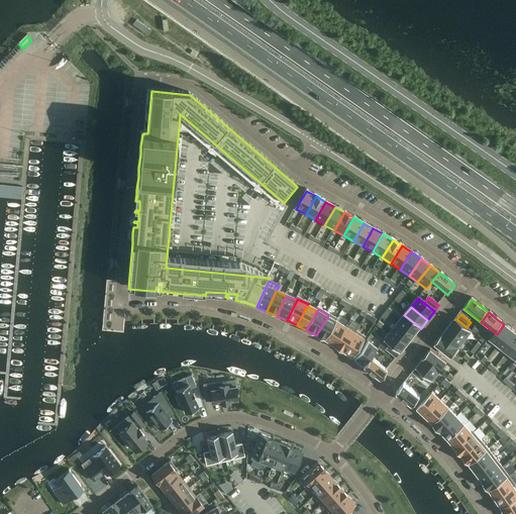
[(325,341),(336,322),(338,321),(328,315),(316,335),(325,341)]
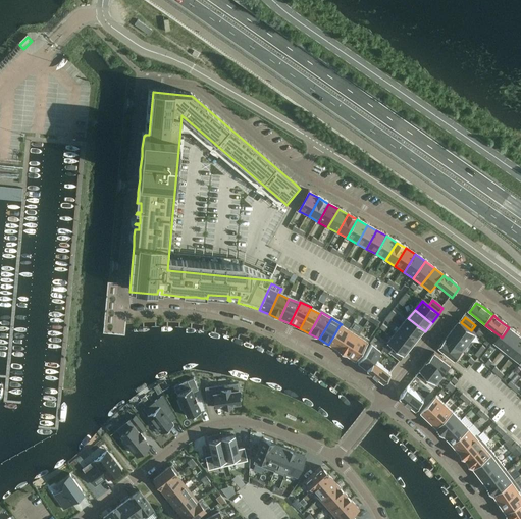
[(425,331),(408,318),(402,327),(418,341),(425,331)]
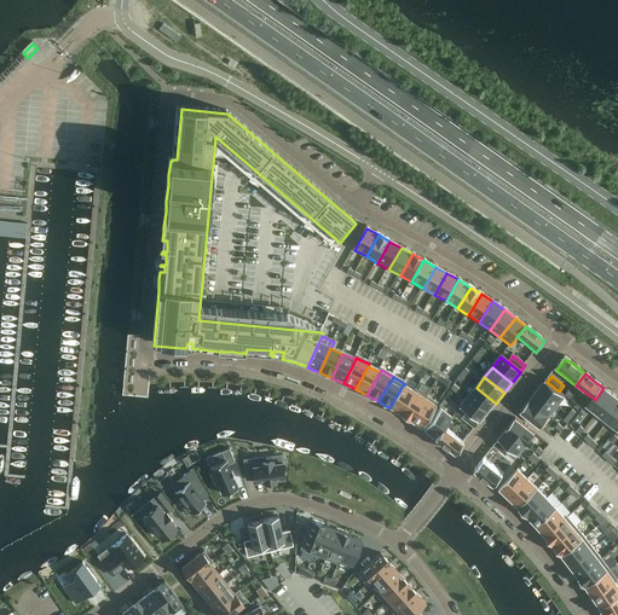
[(559,392),(547,382),(538,393),(558,408),(566,398),(559,392)]
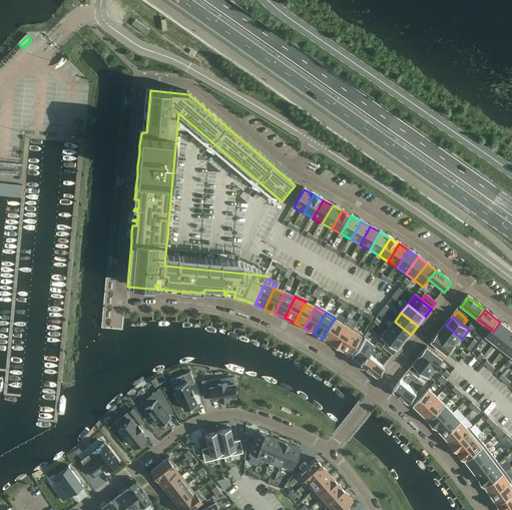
[(332,345),(344,326),(334,320),(323,339),(332,345)]
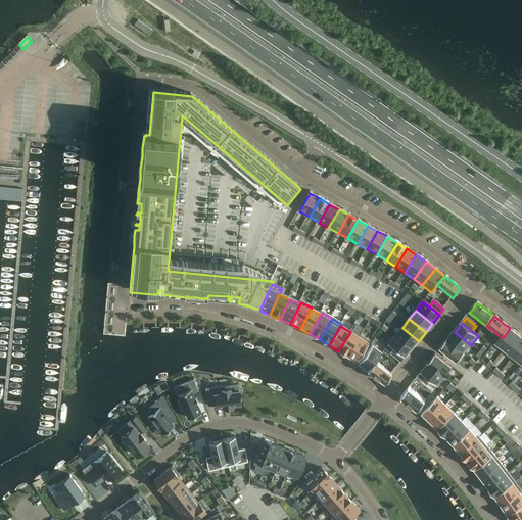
[(419,341),(402,328),(395,336),(412,349),(419,341)]
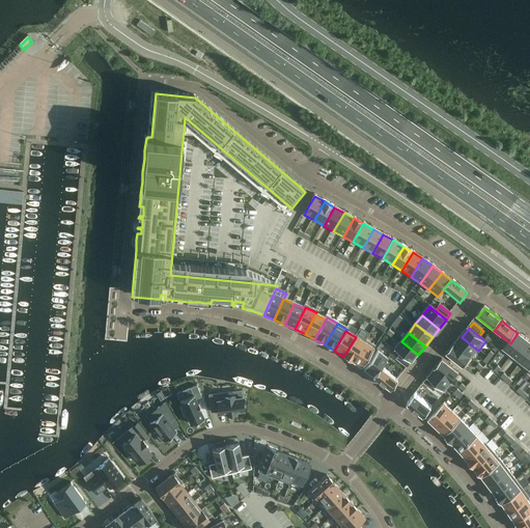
[(512,357),(526,340),(518,333),(510,343),(509,342),(504,350),(512,357)]
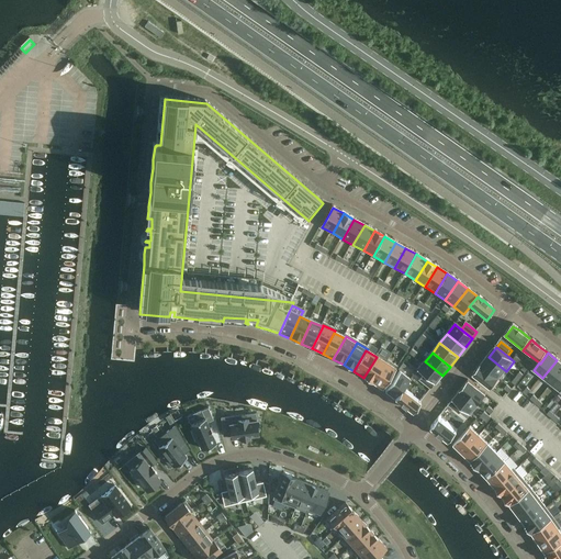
[(373,384),(388,362),(378,356),(377,357),(363,378),(373,384)]
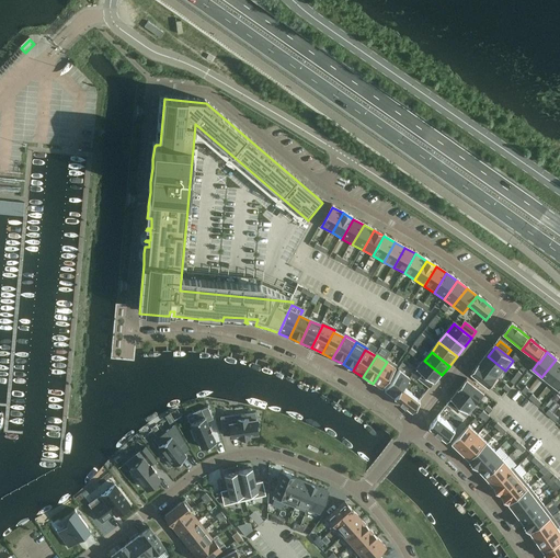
[(499,380),(505,371),(488,356),(480,366),(499,380)]
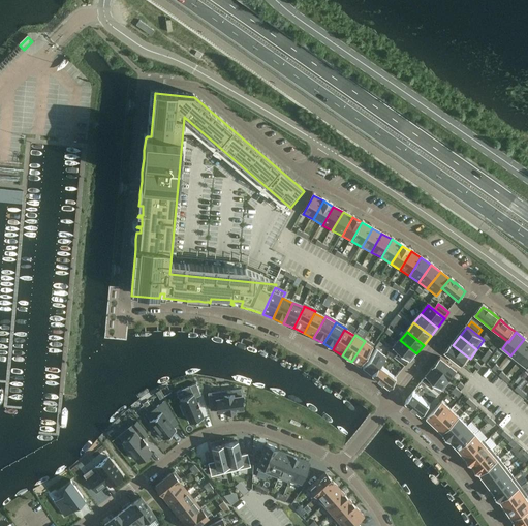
[(520,363),(527,352),(527,341),(524,339),(510,356),(520,363)]
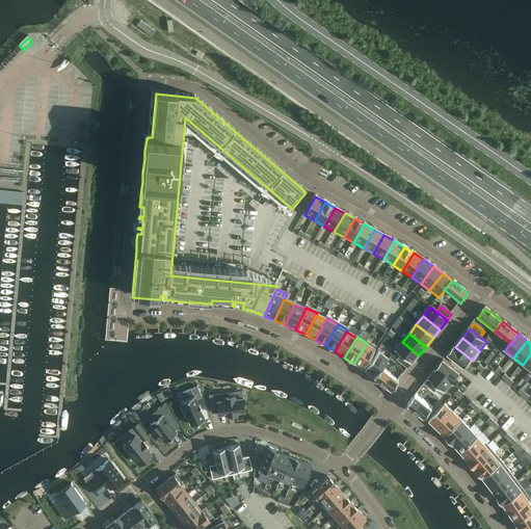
[(419,355),(402,342),(395,351),(396,352),(401,356),(412,365),(419,355)]
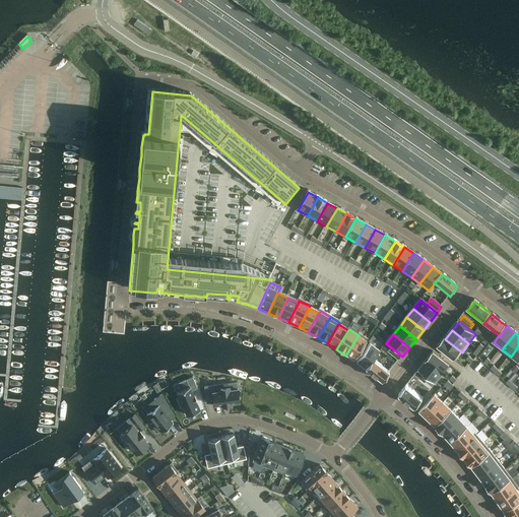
[(345,356),(354,362),(369,341),(359,335),(345,356)]
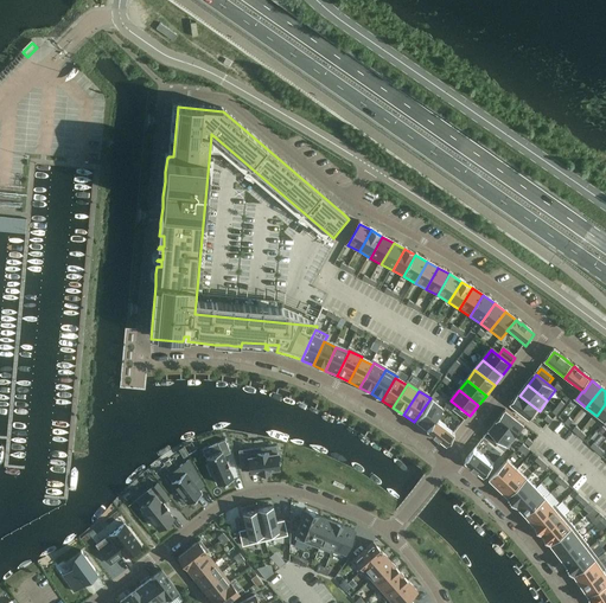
[(531,422),(540,411),(520,396),(511,406),(531,422)]
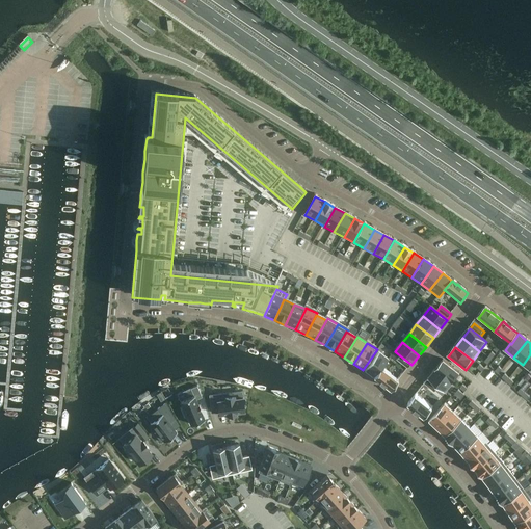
[(382,369),(389,361),(379,353),(365,371),(374,378),(381,369),(382,369)]
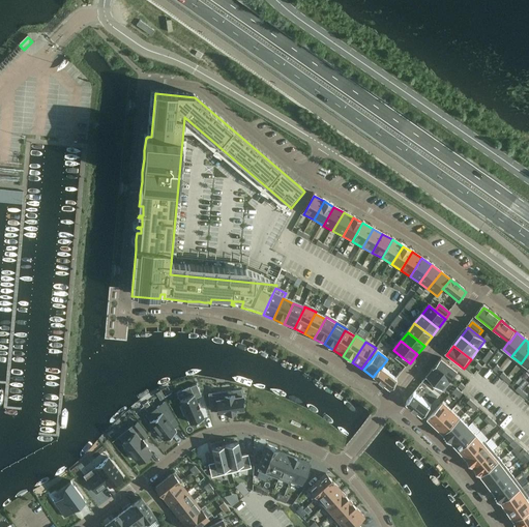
[(398,358),(395,360),(406,369),(410,363),(400,355),(398,358)]
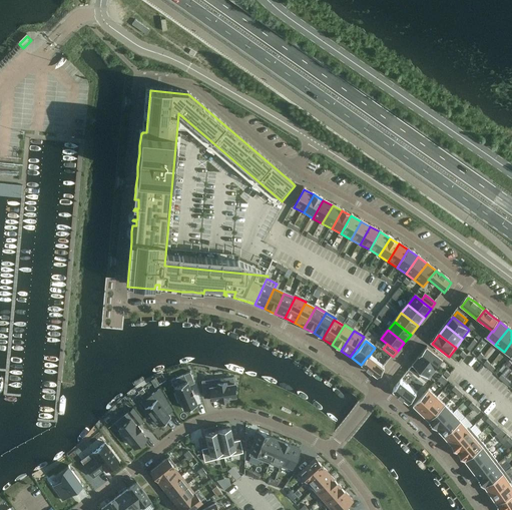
[(444,362),(428,349),(421,358),(437,371),(444,362)]
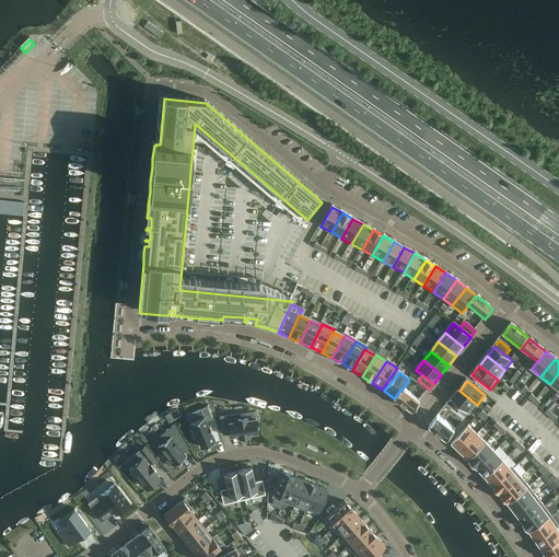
[(420,402),(403,389),(402,389),(394,398),(399,403),(405,407),(411,413),(420,402)]
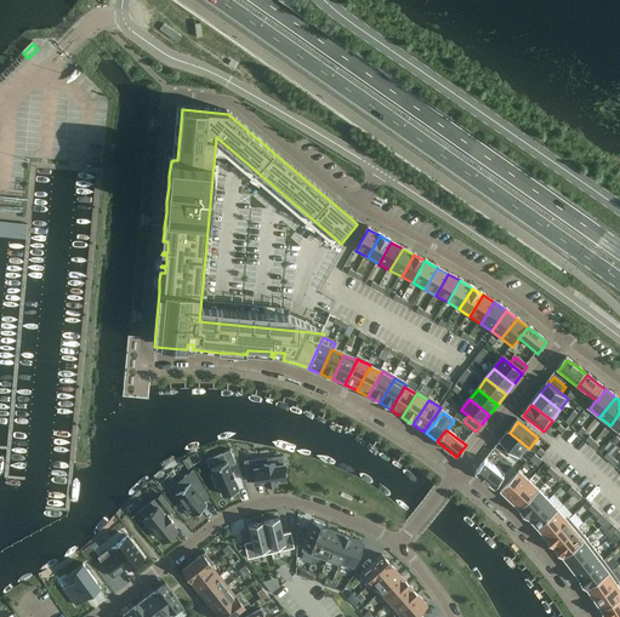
[(529,449),(510,433),(501,444),(513,453),(521,460),(529,449)]
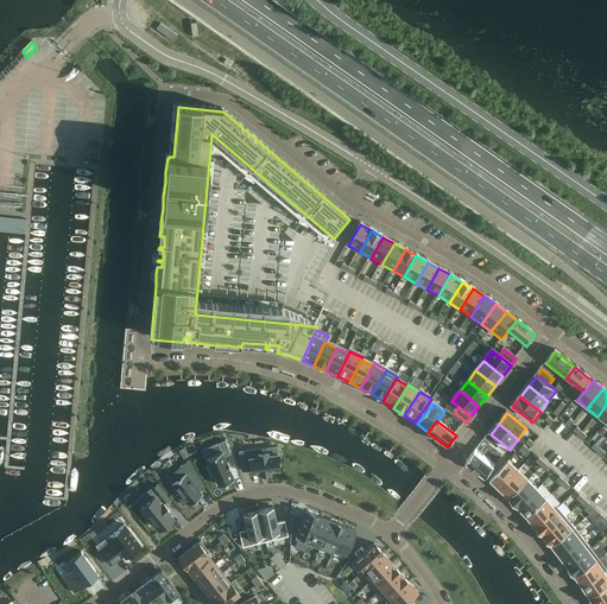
[(503,444),(491,434),(486,440),(498,450),(503,444)]
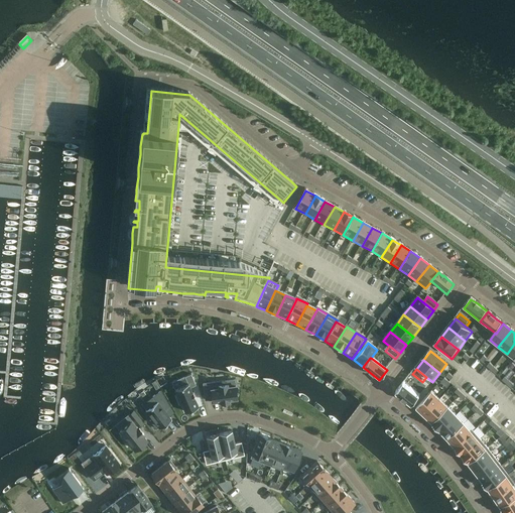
[(187,386),(176,391),(179,399),(177,400),(180,407),(182,407),(186,414),(200,409),(195,399),(196,398),(195,398),(194,395),(194,394),(192,394),(191,390),(197,388),(191,377),(184,380),(187,386)]
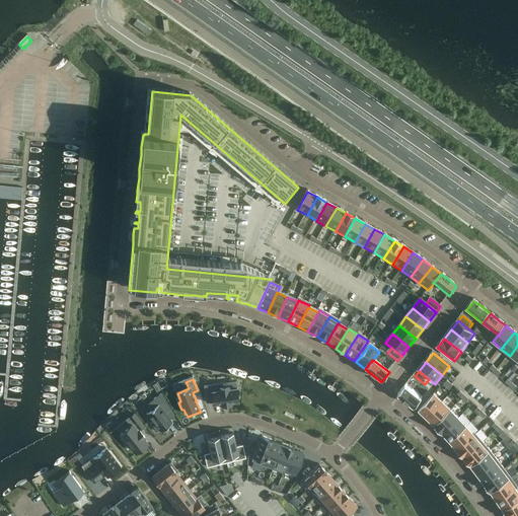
[(236,384),(205,388),(207,403),(214,402),(215,407),(239,403),(238,397),(240,397),(239,390),(237,390),(236,384)]
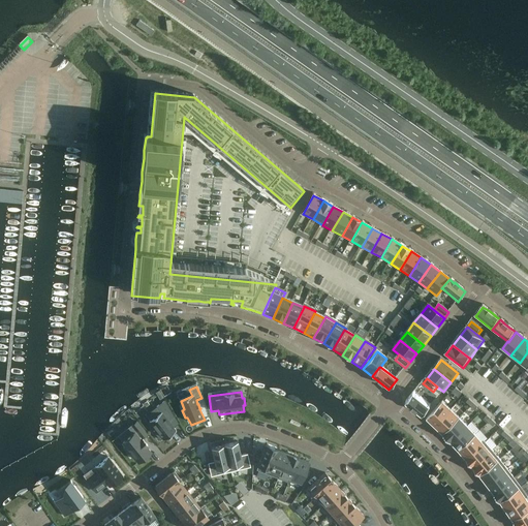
[(431,407),(414,394),(407,403),(412,407),(412,408),(417,411),(424,416),(431,407)]
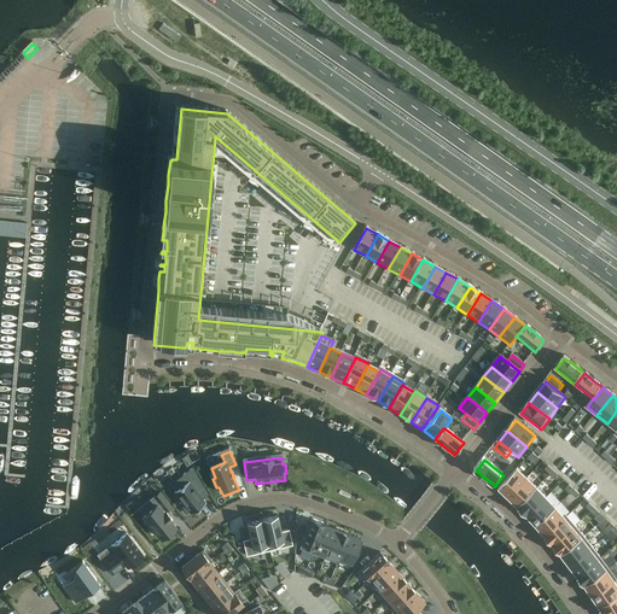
[(195,471),(172,487),(178,495),(175,495),(184,504),(180,507),(188,516),(191,514),(192,518),(207,506),(204,502),(198,495),(205,489),(195,471)]
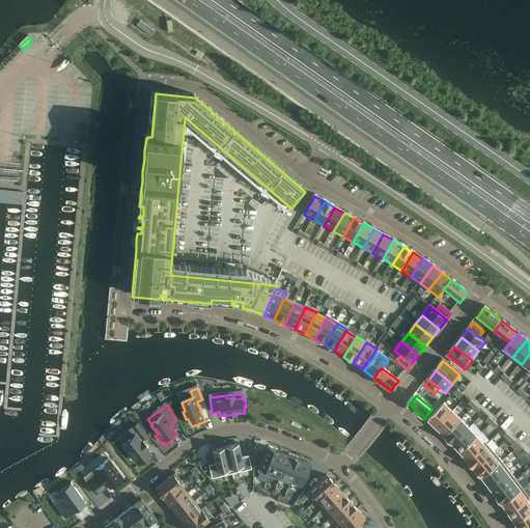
[(438,429),(453,413),(445,405),(429,421),(438,429)]
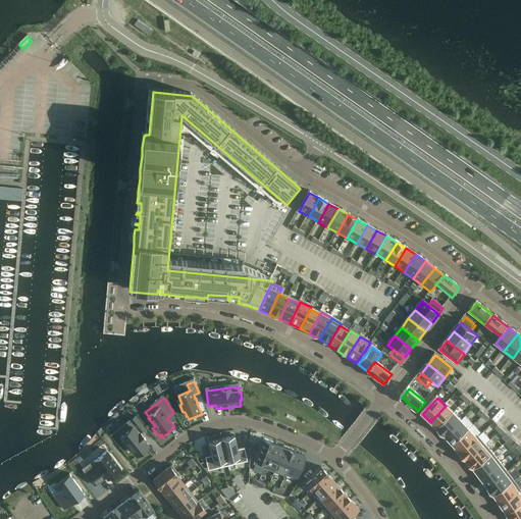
[(438,429),(454,414),(446,406),(430,422),(438,429)]
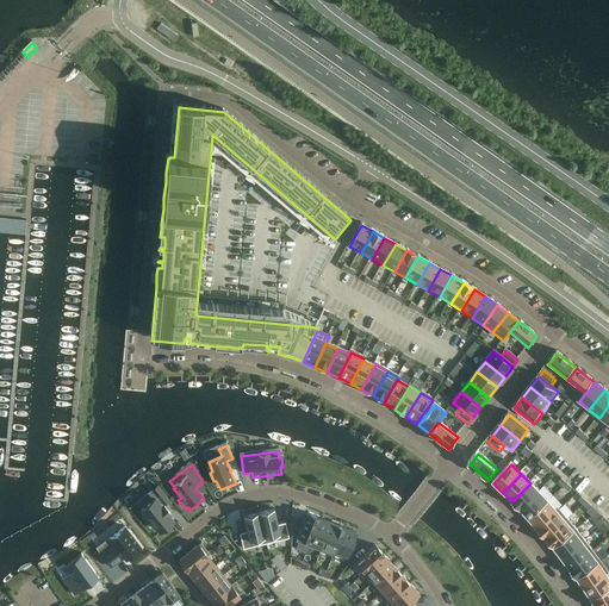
[(540,493),(530,483),(513,501),(521,511),(540,493)]
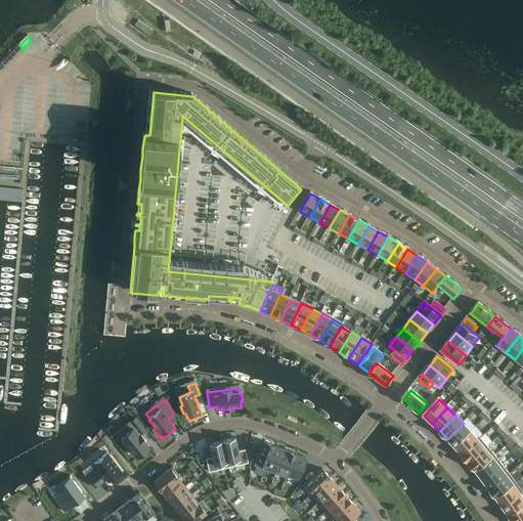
[(134,431),(123,440),(124,441),(126,443),(123,445),(128,452),(130,450),(137,460),(149,449),(145,444),(146,443),(141,437),(146,433),(136,420),(130,425),(134,431)]
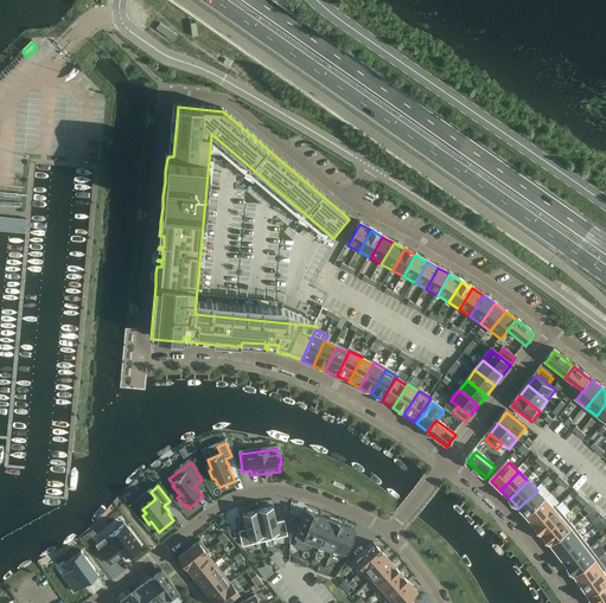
[(528,518),(547,500),(537,491),(518,508),(528,518)]
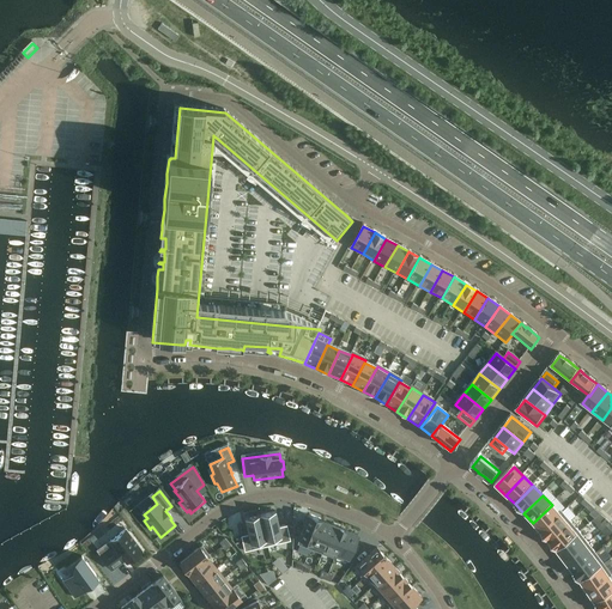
[(541,533),(561,516),(552,505),(533,523),(541,533)]
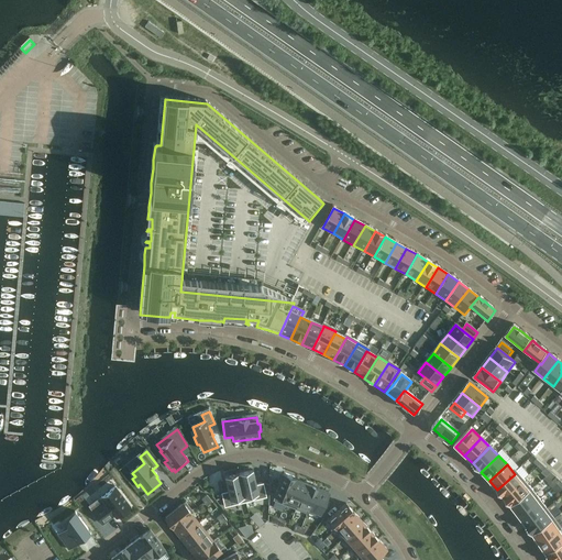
[(254,472),(240,475),(246,504),(267,500),(265,486),(257,487),(254,472)]
